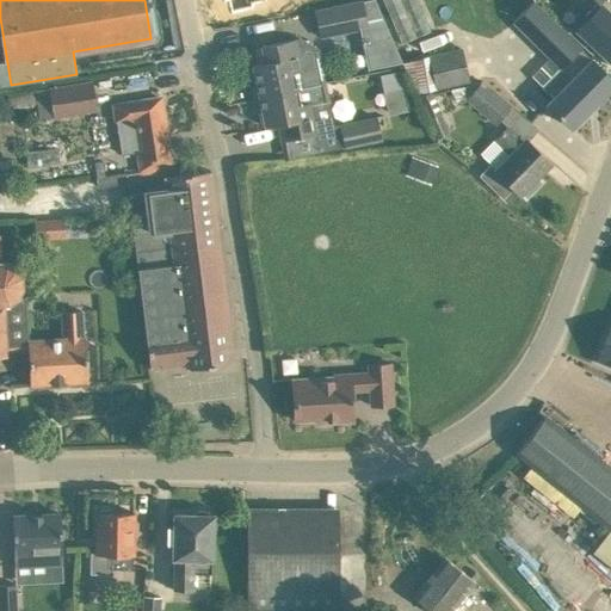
[(224,0),(228,11),(251,5),(250,0),(224,0)]
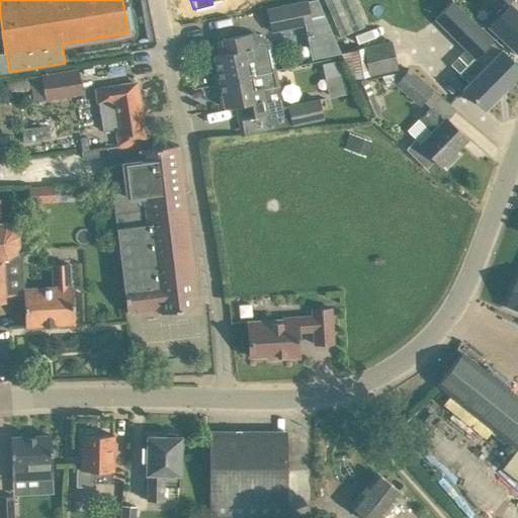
[(308,0),(268,8),(272,31),(305,24),(313,23),(308,0)]
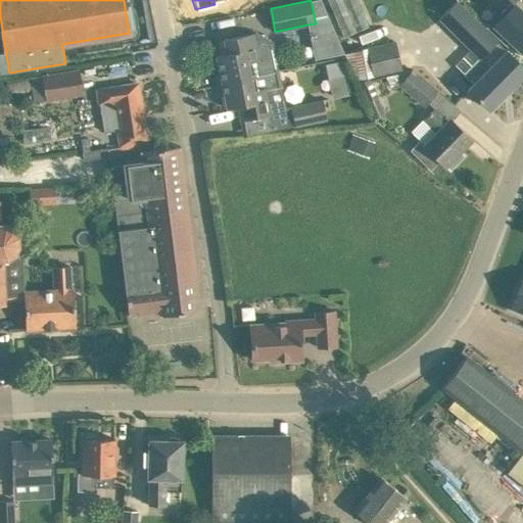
[(316,24),(307,25),(315,59),(345,53),(321,0),(313,0),(311,0),(316,24)]
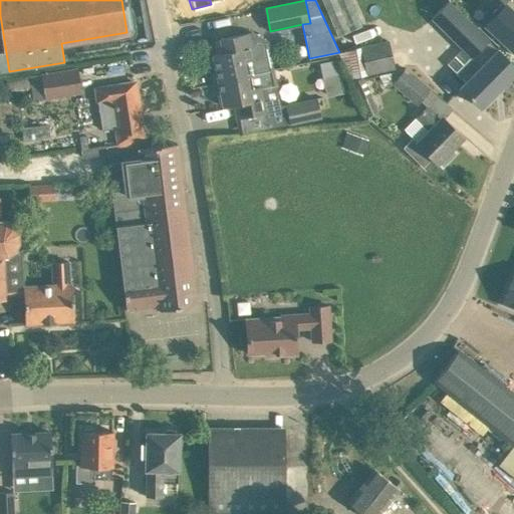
[(319,0),(335,36),(361,26),(349,0),(319,0)]
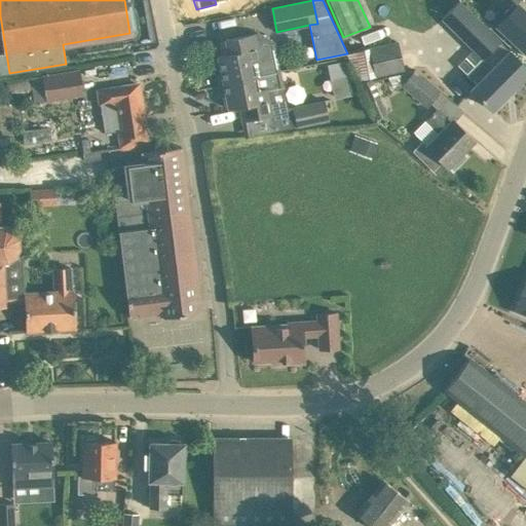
[(476,83),(471,89),(491,110),(492,109),(495,111),(505,101),(502,99),(525,74),(525,67),(459,1),(442,19),(482,58),(466,74),(476,83)]
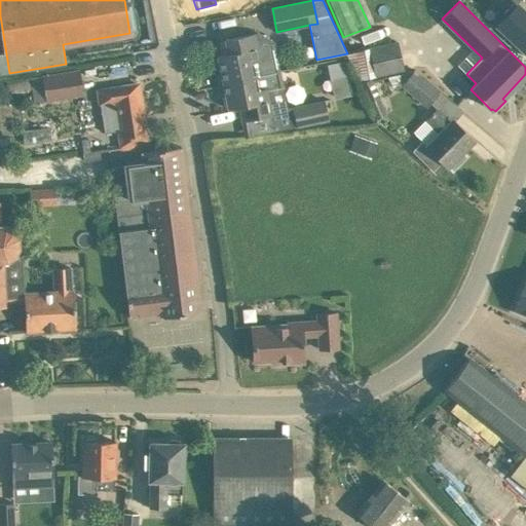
[(512,39),(525,51),(525,12),(515,2),(495,23),(497,25),(492,29),(498,35),(510,47),(511,46),(508,43),(512,39)]
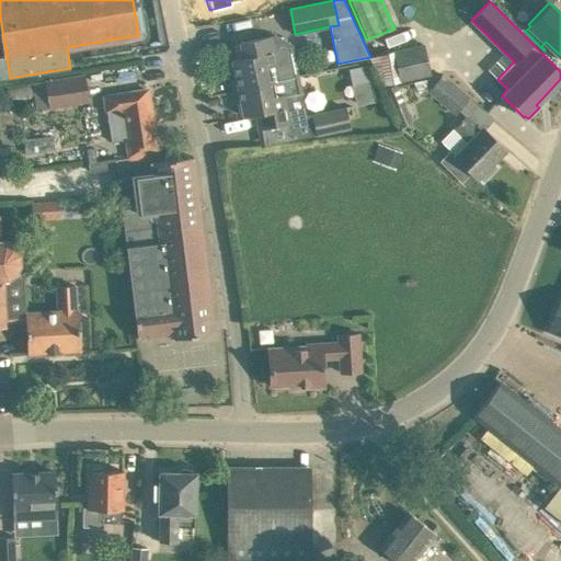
[(230,78),(232,89),(299,76),(292,45),(275,35),(240,43),(243,57),(232,59),(236,77),(230,78)]
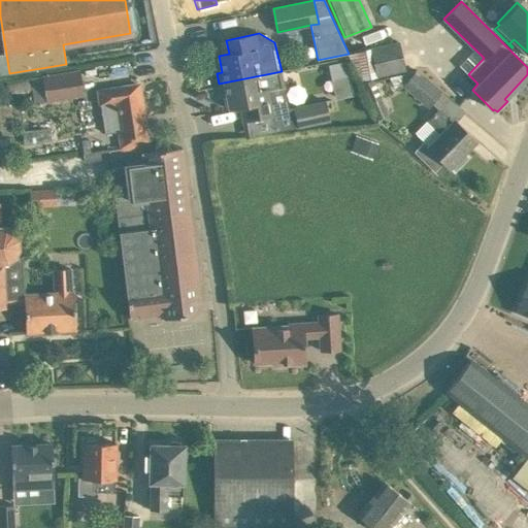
[(349,54),(360,80),(377,76),(405,70),(399,42),(371,48),(349,54)]
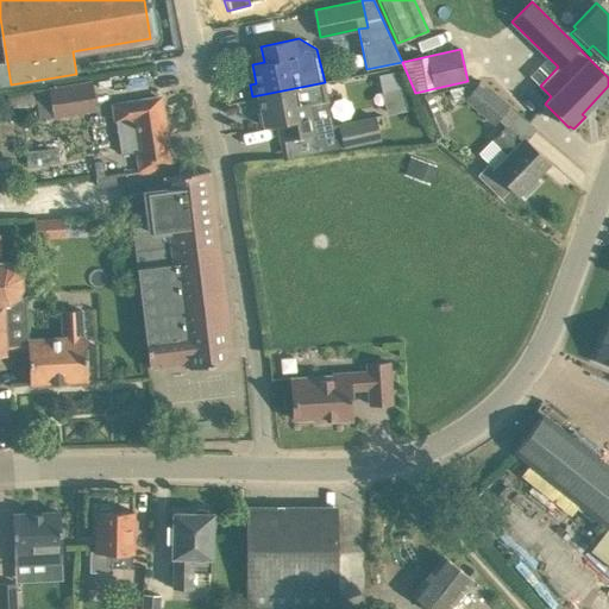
[(399,71),(383,75),(387,90),(402,88),(399,71)]
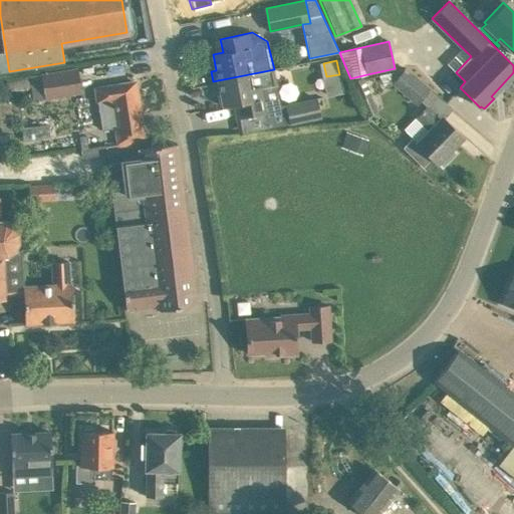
[(47,73),(51,99),(87,93),(83,68),(47,73)]
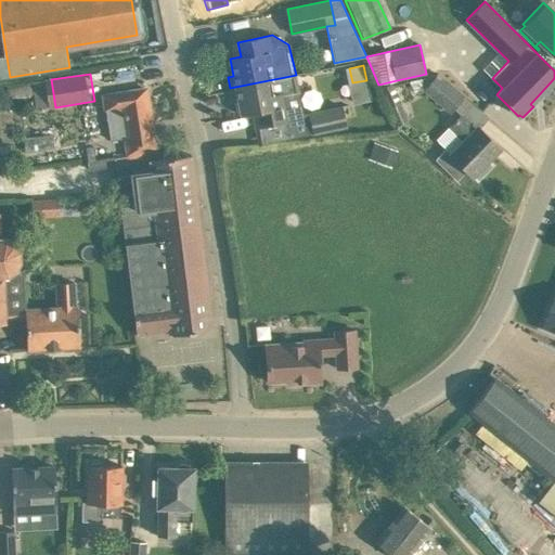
[(411,80),(413,92),(424,91),(437,74),(411,80)]
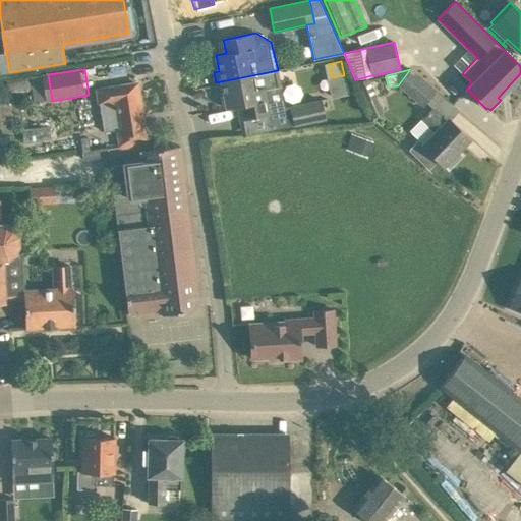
[(435,90),(410,69),(398,85),(420,105),(435,90)]
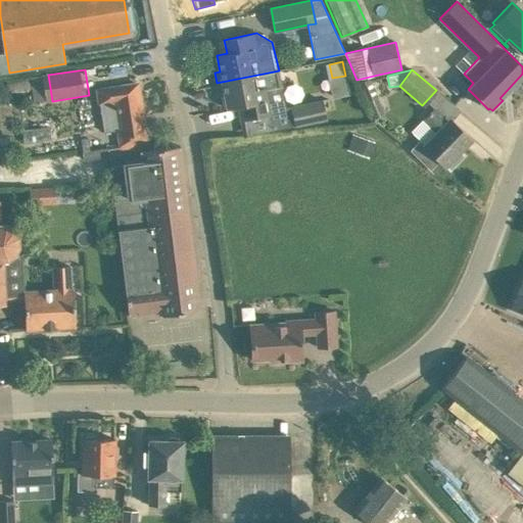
[(279,70),(217,83),(220,94),(225,93),(228,109),(238,107),(241,121),(268,115),(271,131),(324,119),(319,99),(287,106),(279,70)]
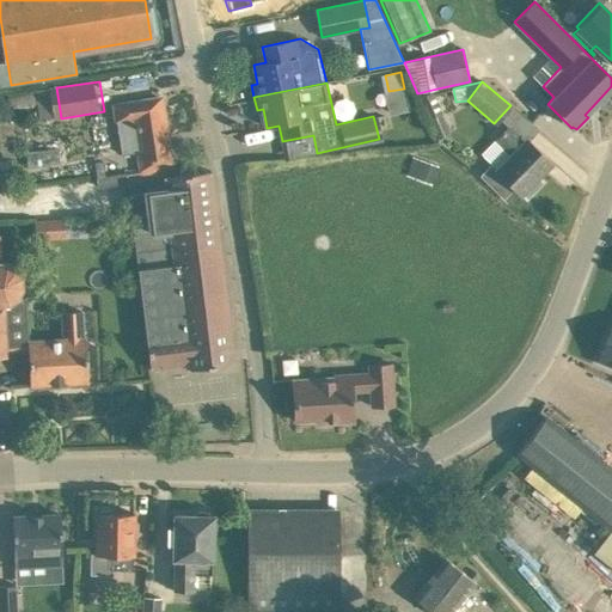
[(38,91),(42,120),(55,118),(51,90),(38,91)]
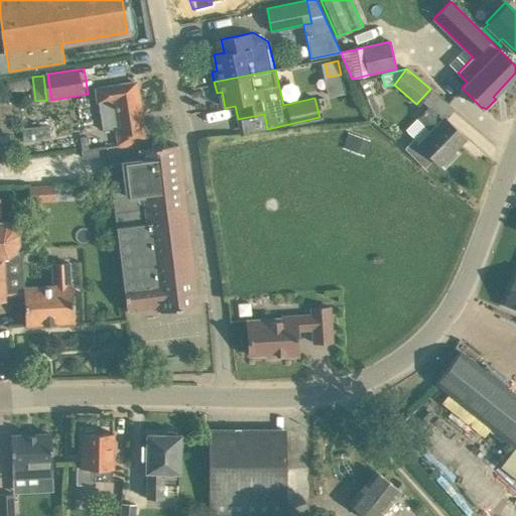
[(364,79),(353,81),(360,98),(371,95),(364,79)]
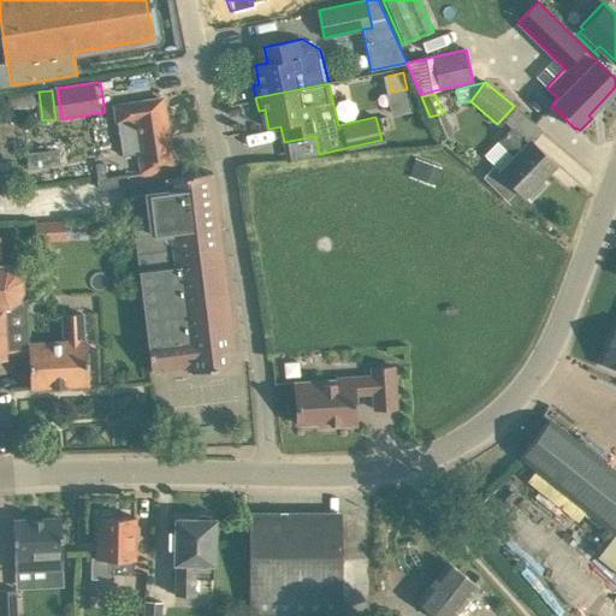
[(116,106),(123,154),(140,152),(143,173),(143,176),(173,171),(161,99),(116,106)]
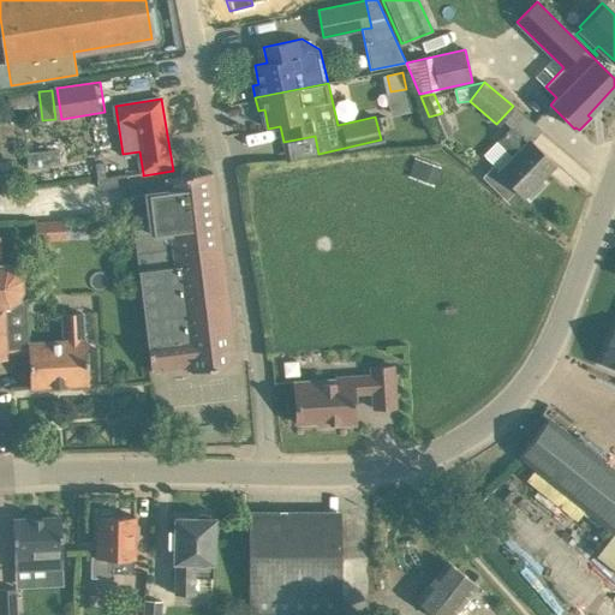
[(513,157),(500,171),(524,193),(525,193),(530,198),(544,184),(539,178),(553,165),(530,142),(527,143),(511,127),(497,142),(513,157)]
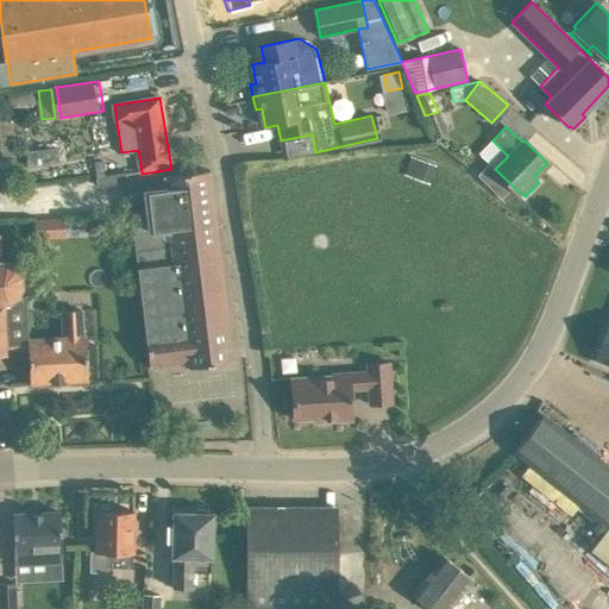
[(164,186),(127,190),(150,366),(186,362),(186,368),(233,362),(209,170),(163,176),(164,186)]
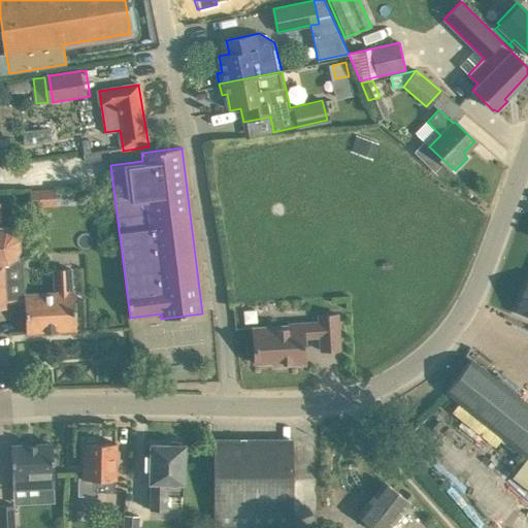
[(94,151),(95,160),(109,158),(109,155),(108,151),(108,149),(94,151)]
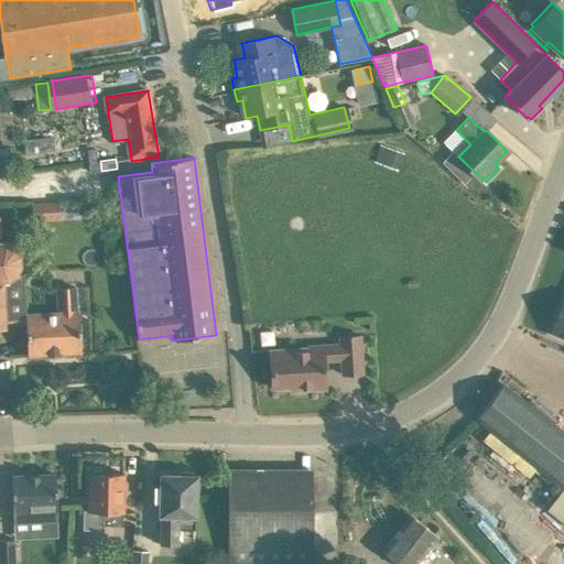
[(128,159),(116,161),(117,165),(117,169),(118,170),(132,167),(131,161),(131,159),(128,159)]
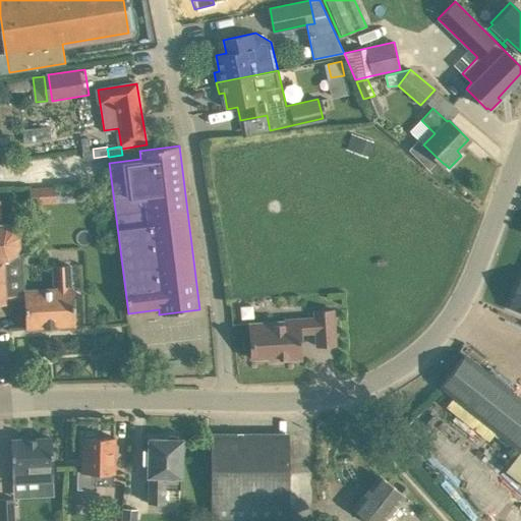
[(55,186),(27,188),(30,204),(56,201),(55,186)]
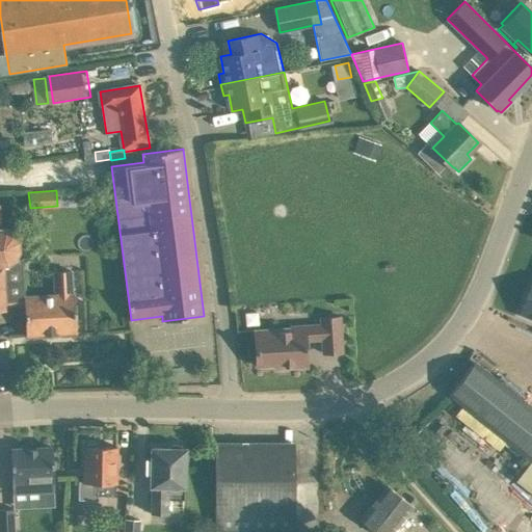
[(0,309),(6,310),(5,306),(24,304),(24,296),(22,259),(15,259),(16,258),(17,255),(18,253),(19,250),(20,247),(20,246),(20,243),(19,240),(18,237),(17,235),(16,234),(15,232),(14,232),(11,230),(9,229),(7,228),(3,227),(0,227),(0,219),(0,309)]
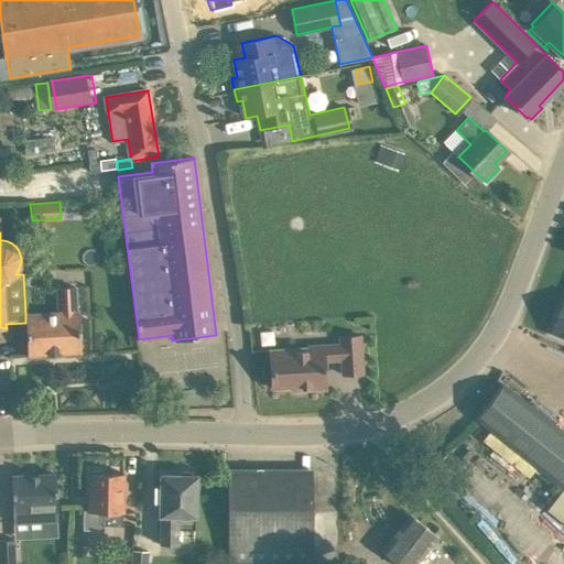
[(25,314),(25,323),(26,327),(28,356),(80,353),(78,311),(77,311),(75,288),(56,289),(58,312),(25,314)]
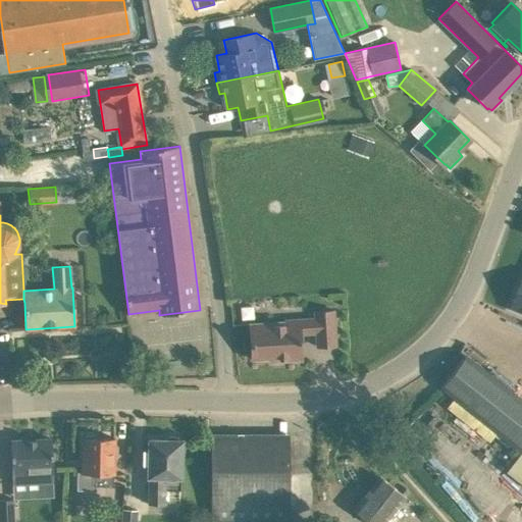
[(521,278),(510,308),(521,313),(521,278)]
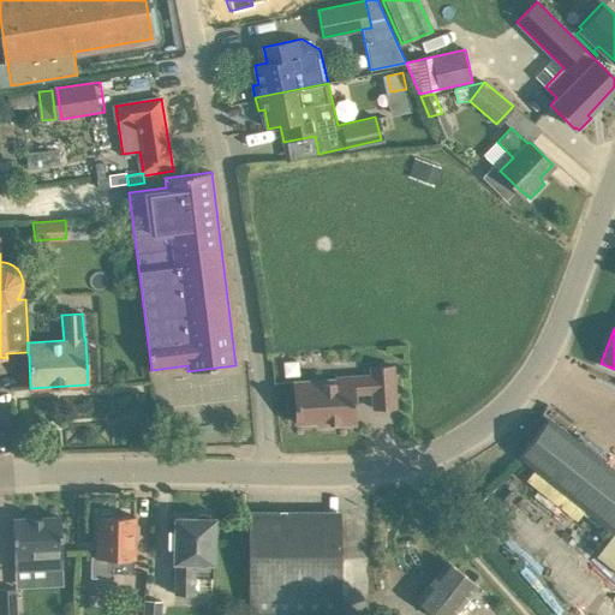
[(366,377),(294,382),(297,423),(327,422),(327,425),(356,424),(354,393),(372,392),(374,408),(396,406),(393,362),(365,363),(366,377)]
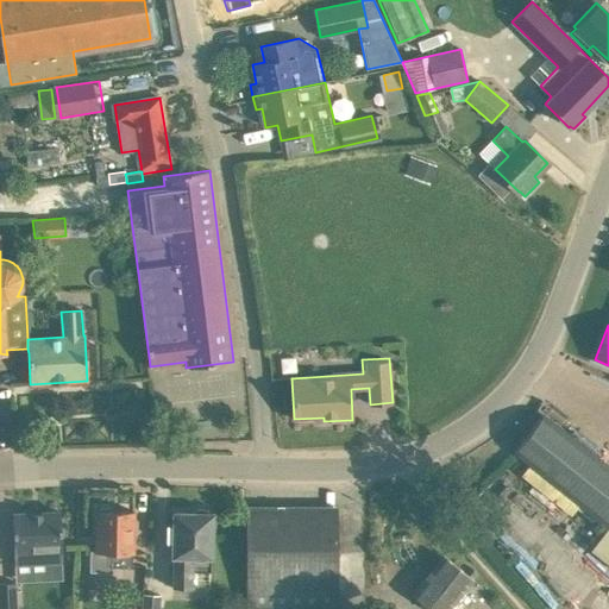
[(608,465),(542,414),(514,451),(608,526),(608,465)]
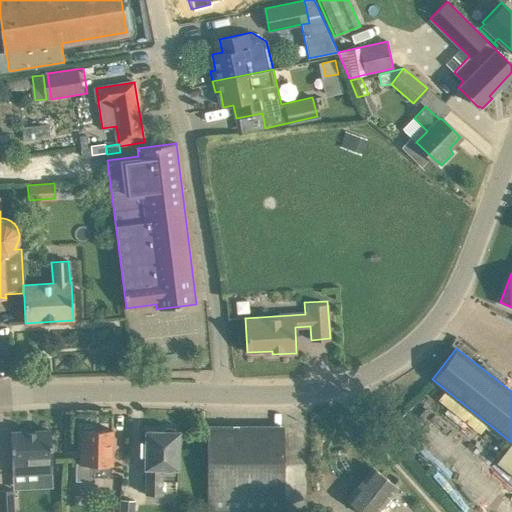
[(113,430),(81,429),(80,464),(76,464),(76,480),(94,481),(94,477),(111,477),(113,430)]
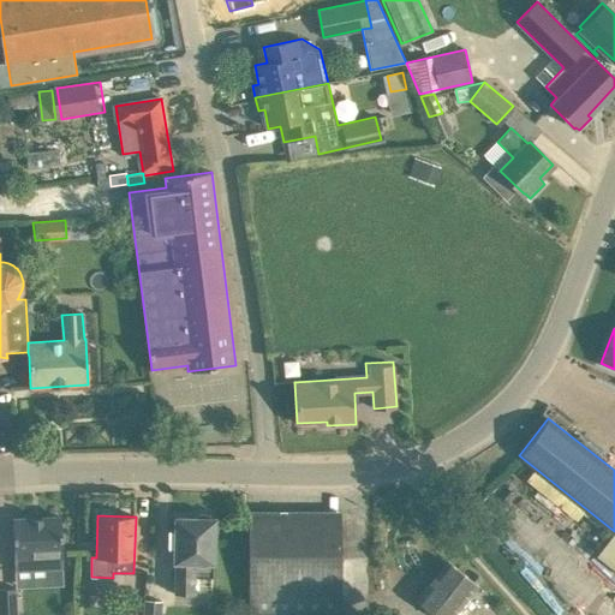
[(60,517),(12,519),(15,571),(63,569),(60,517)]
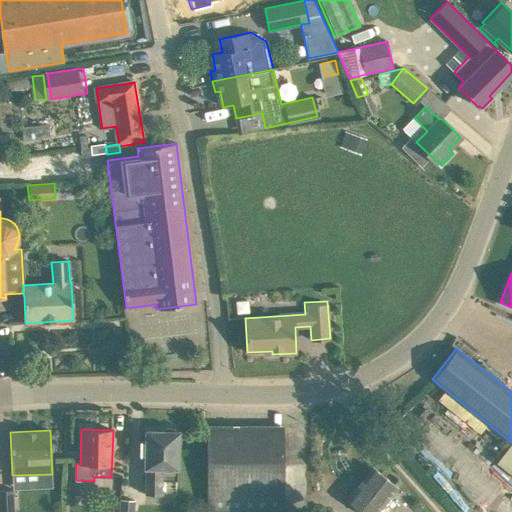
[(145,441),(140,441),(140,455),(145,455),(145,467),(146,467),(145,494),(177,495),(178,431),(146,431),(145,441)]
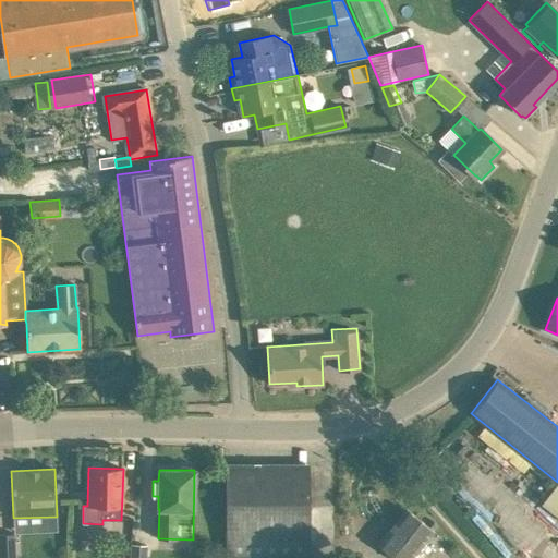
[(307,557),(307,471),(227,471),(227,557),(307,557)]
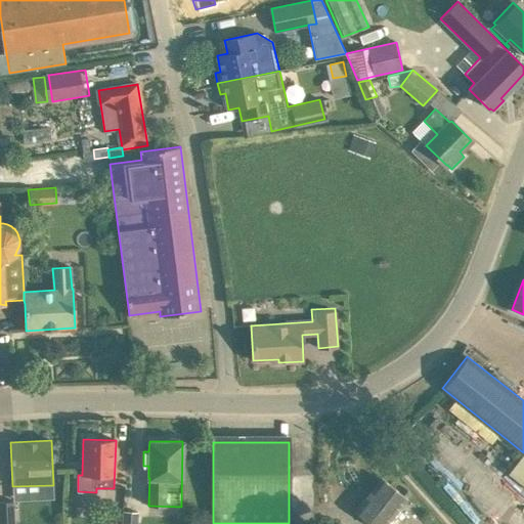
[(382,478),(355,511),(372,523),(399,523),(408,513),(400,506),(406,497),(382,478)]
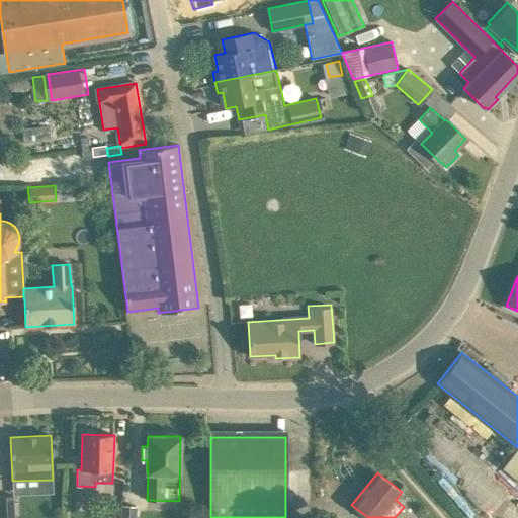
[(14,517),(15,495),(0,495),(0,517),(14,517)]
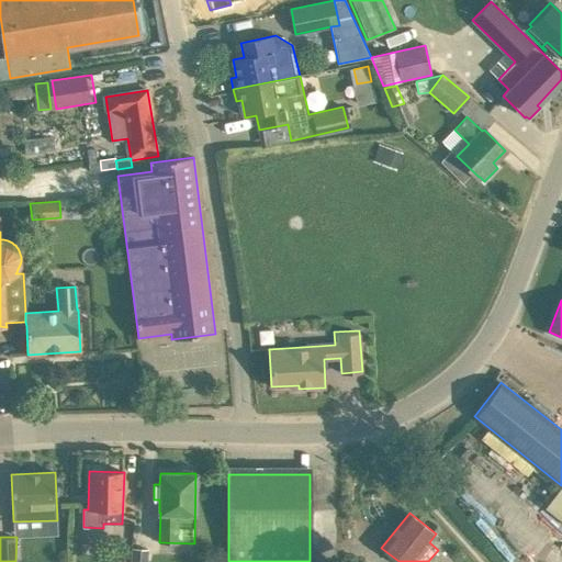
[(148,561),(149,549),(133,548),(132,561),(148,561)]
